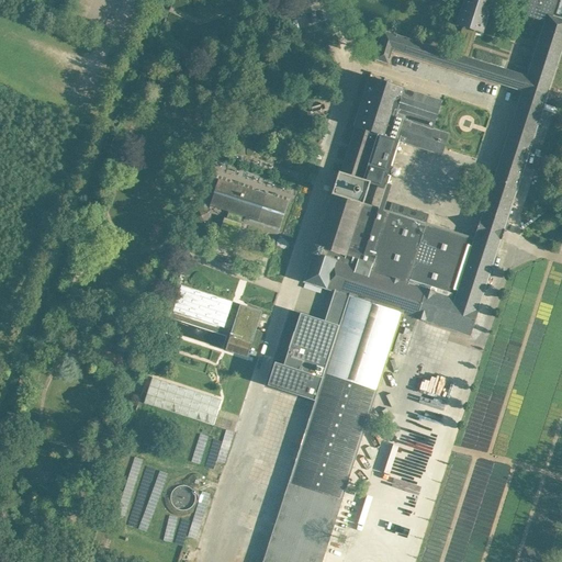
[(463,0),(456,26),(462,29),(453,54),(384,32),(373,62),(375,63),(375,60),(388,65),(392,51),(521,91),(476,231),(501,238),(561,49),(561,18),(552,15),(557,0),(463,0)]
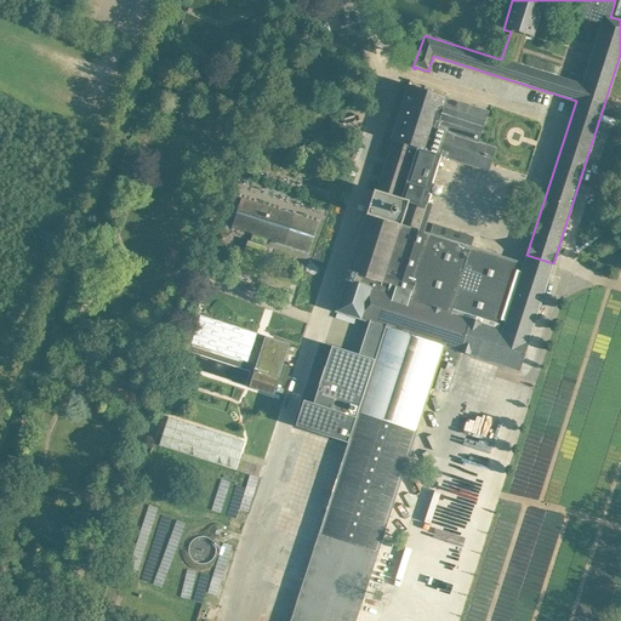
[(347,443),(289,620),(354,620),(440,359),(456,365),(460,352),(469,355),(519,371),(553,265),(553,263),(527,255),(523,265),(469,248),(473,238),(433,224),(429,234),(428,234),(400,226),(403,218),(405,210),(408,203),(423,209),(425,203),(426,203),(428,195),(427,194),(439,157),(488,172),(489,171),(496,148),(478,142),(488,112),(446,98),(446,97),(442,96),(433,93),(434,89),(422,85),(421,89),(408,85),(389,140),(392,141),(376,192),(374,191),(374,192),(372,193),(371,193),(371,195),(370,195),(369,198),(366,206),(366,209),(365,212),(366,212),(348,271),(347,269),(343,280),(345,281),(335,311),(369,323),(358,354),(331,346),(325,366),(324,366),(318,385),(319,385),(313,403),(303,400),(295,426),(347,443)]
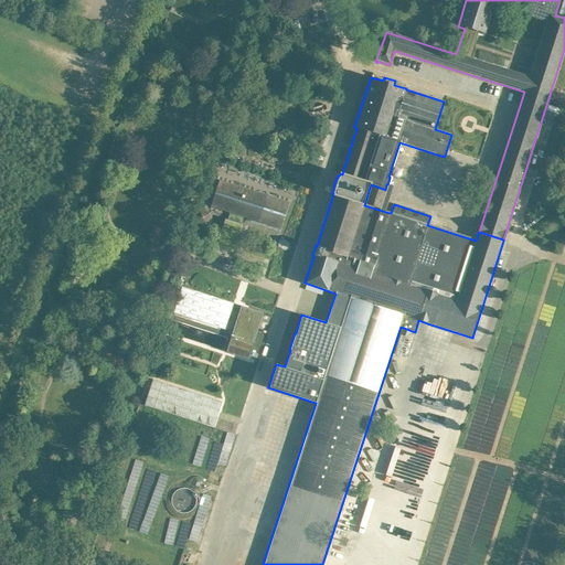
[(220,181),(211,206),(227,212),(219,241),(236,247),(246,217),(280,228),(288,203),(274,198),(274,200),(253,194),(254,192),(220,181)]
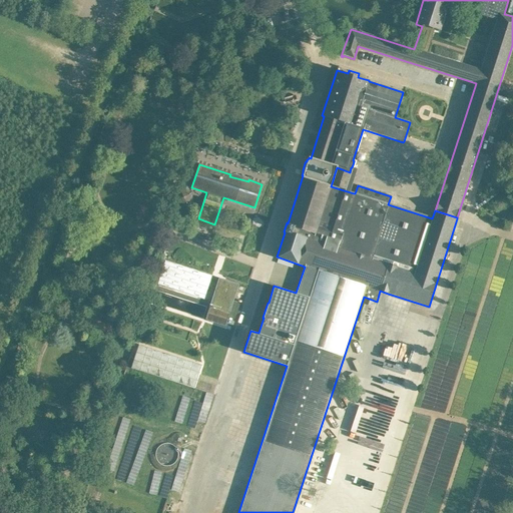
[(186,203),(189,194),(180,190),(177,200),(186,203)]
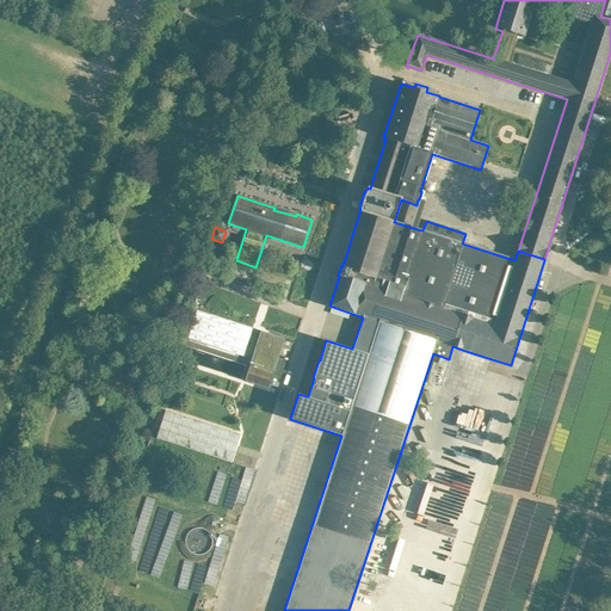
[(197,310),(187,339),(244,357),(252,328),(197,310)]
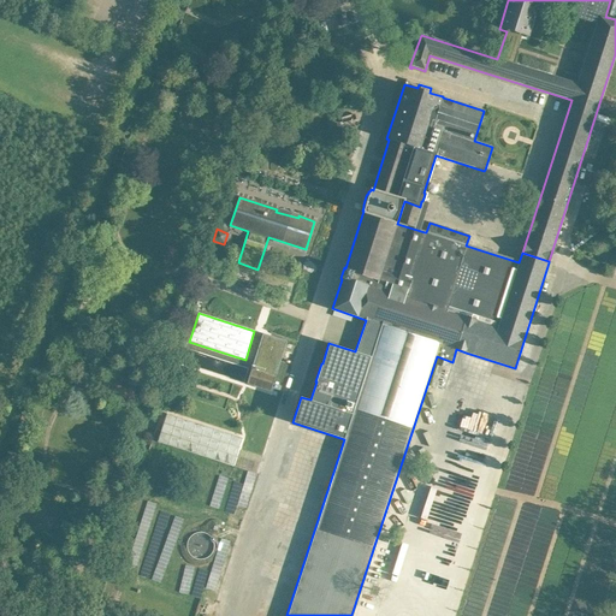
[(262,333),(247,384),(271,391),(286,341),(262,333)]
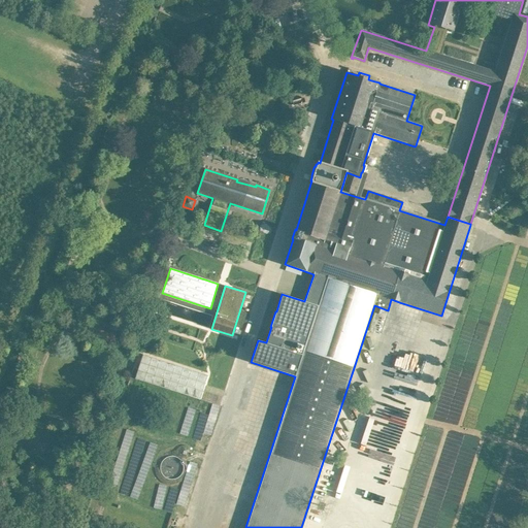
[(398,358),(404,341),(395,338),(387,364),(403,370),(406,361),(398,358)]
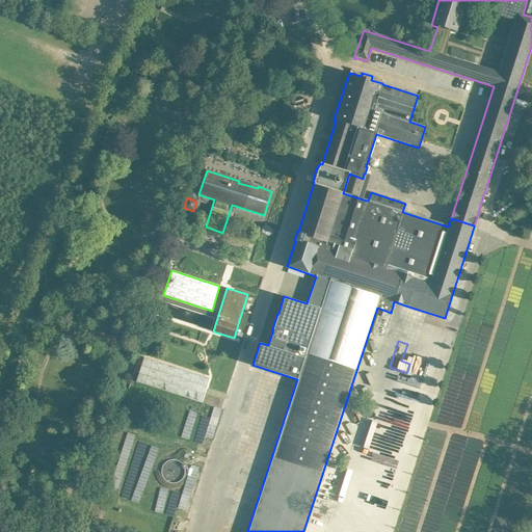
[(144,356),(136,381),(202,402),(209,378),(144,356)]
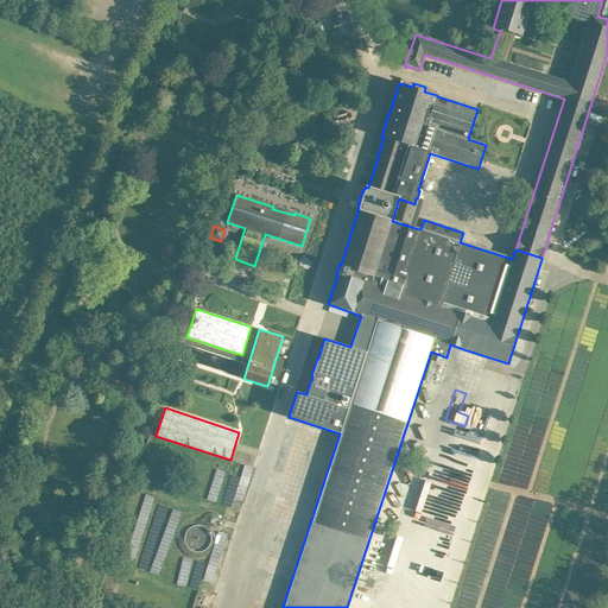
[(409,431),(406,441),(416,444),(418,435),(409,431)]
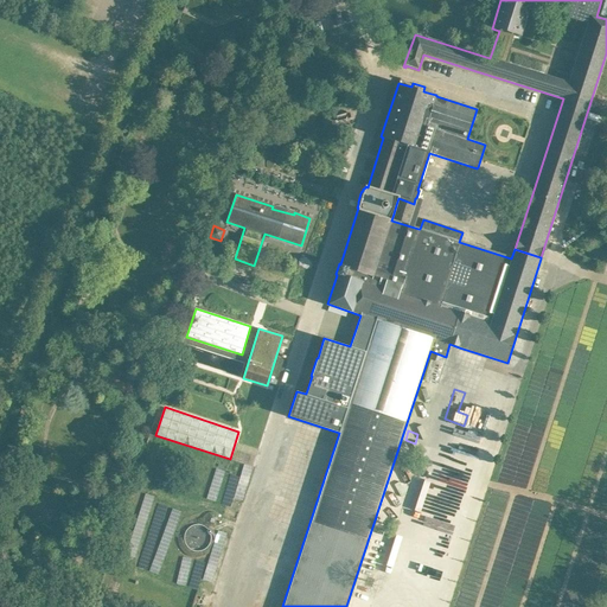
[(438,449),(443,433),(438,430),(432,448),(438,449)]
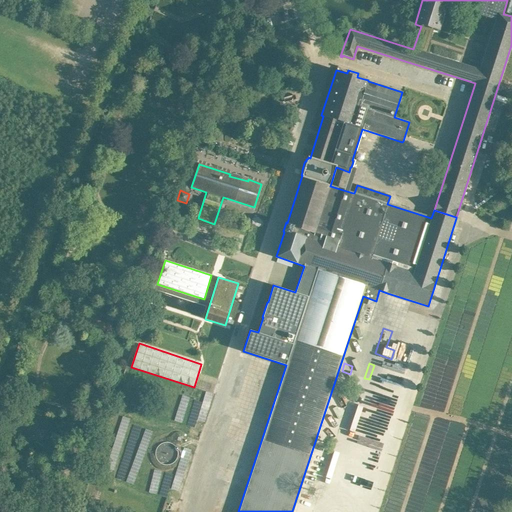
[(274,398),(277,379),(251,374),(249,384),(253,384),(251,393),(274,398)]
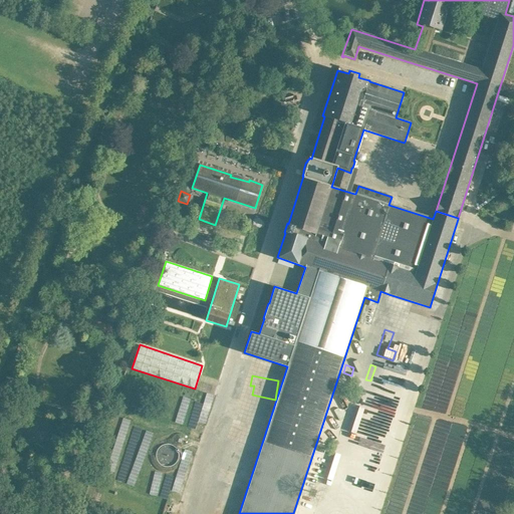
[(173,390),(172,397),(191,400),(192,393),(173,390)]
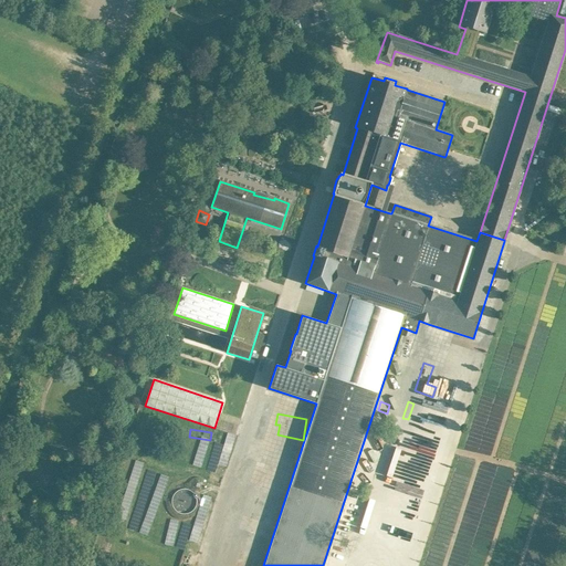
[(182,461),(207,464),(209,444),(185,441),(182,461)]
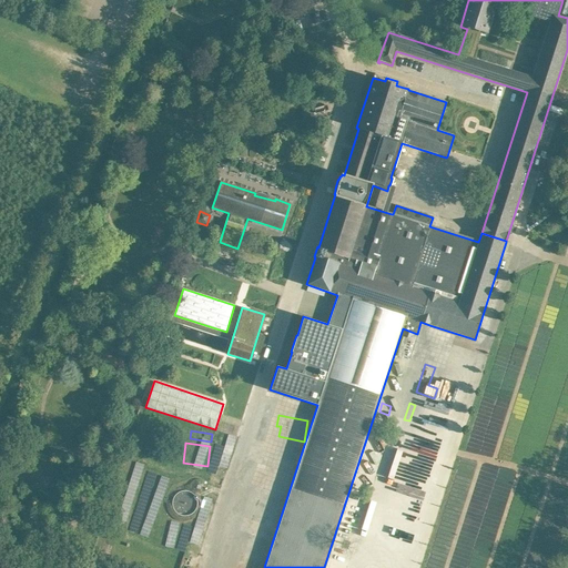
[(181,545),(188,523),(154,513),(165,472),(179,476),(182,466),(142,455),(125,514),(131,515),(127,529),(181,545)]
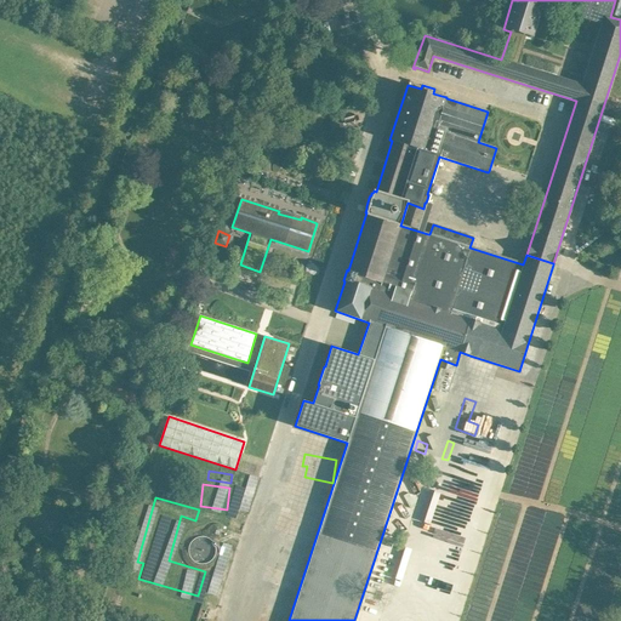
[(206,602),(216,607),(226,587),(215,582),(206,602)]
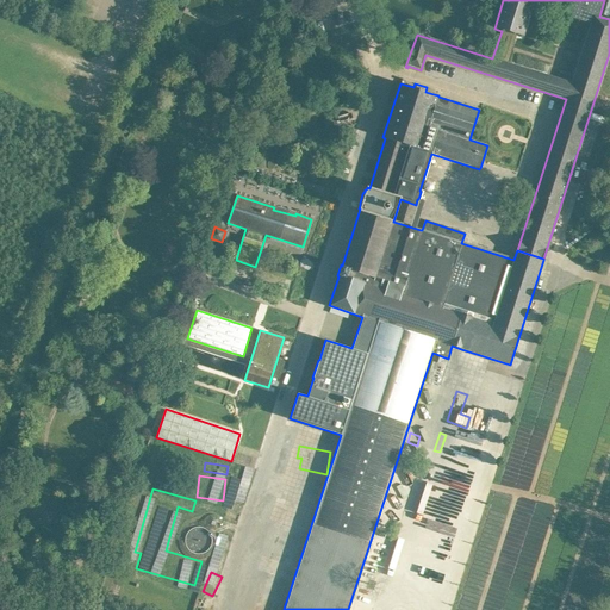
[(109,592),(105,603),(116,608),(119,596),(109,592)]
